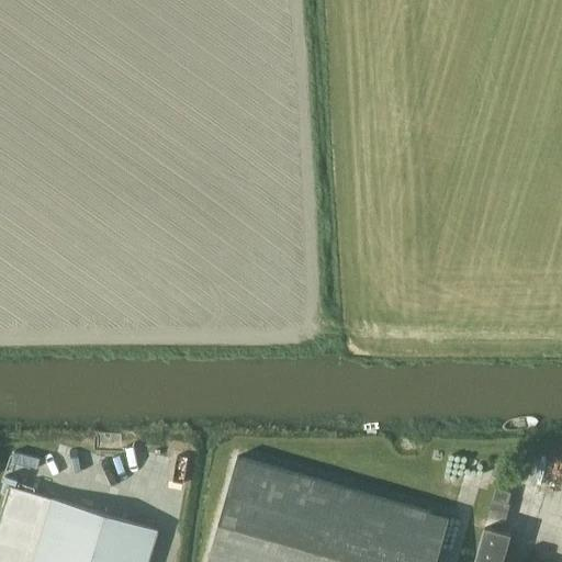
[(18,461),(43,467),(45,456),(20,450),(18,461)]
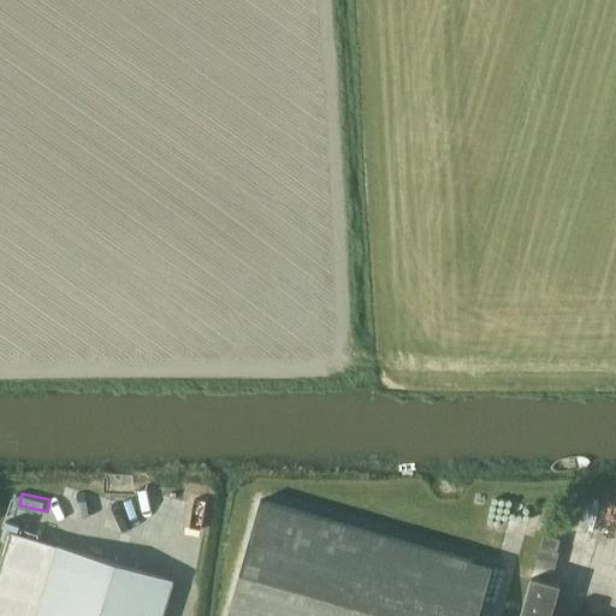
[(478,615),(492,566),(260,499),(225,615),(478,615)]
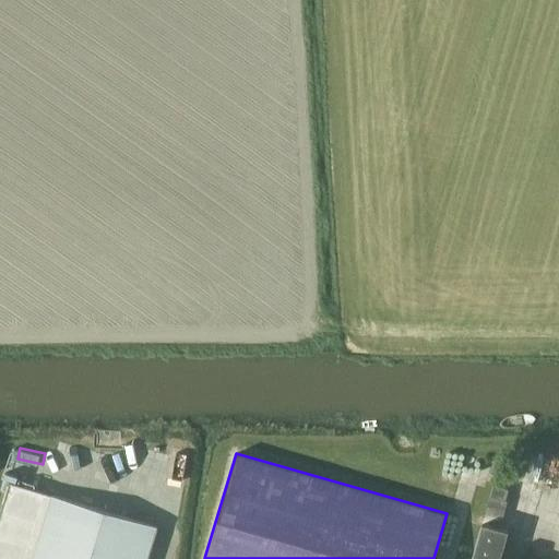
[(494,480),(482,523),(498,527),(500,528),(507,504),(504,504),(507,497),(510,486),(494,480)]
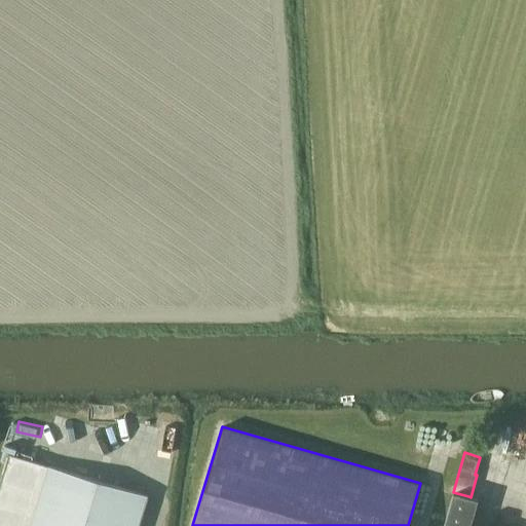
[(139,525),(148,496),(9,455),(0,484),(0,525),(139,525)]
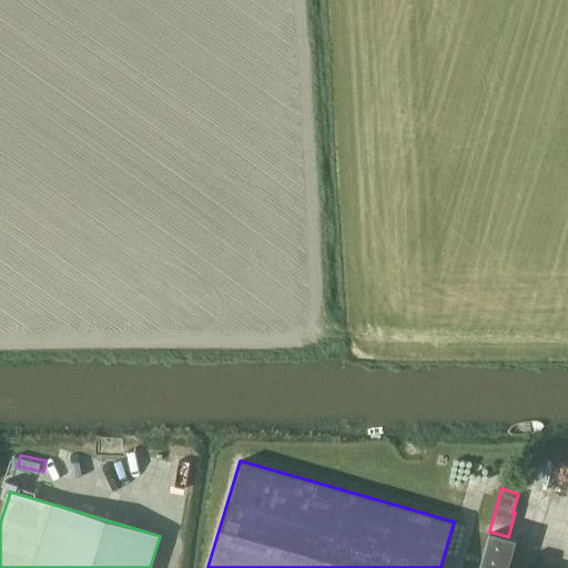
[(506,536),(489,531),(478,567),(510,567),(508,567),(515,541),(505,538),(506,536)]
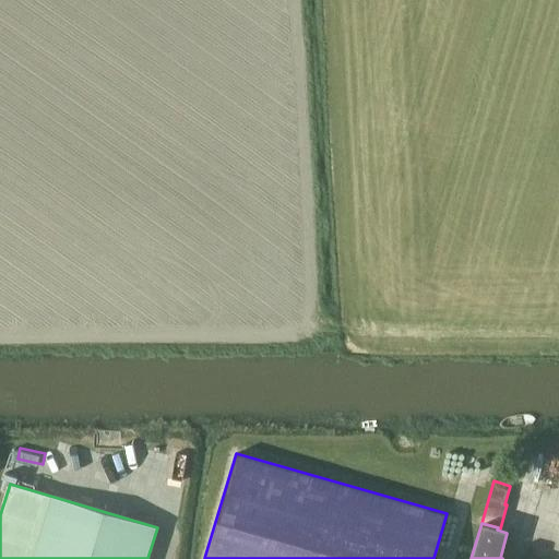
All buildings are outlined.
